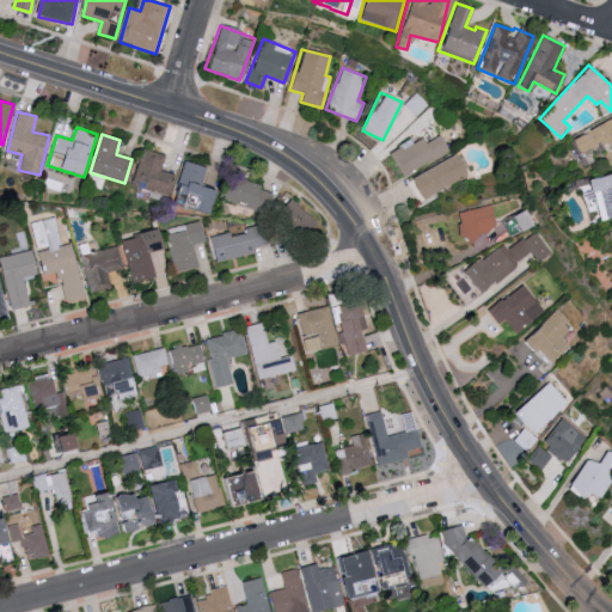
[(448,151),(440,134),(424,142),(421,135),(387,152),(399,176),(448,151)]
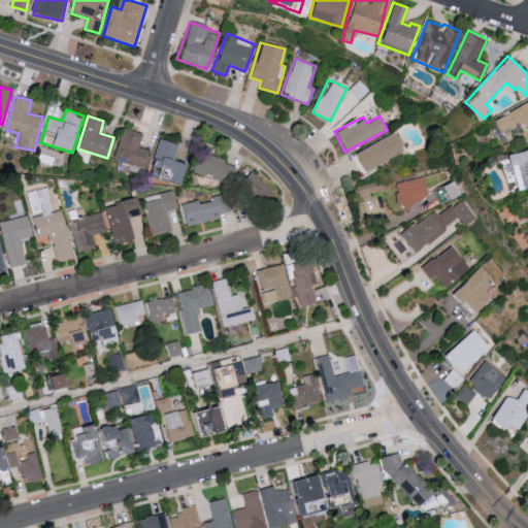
[(143,167),(146,150),(136,146),(139,132),(120,128),(112,160),(143,167)]
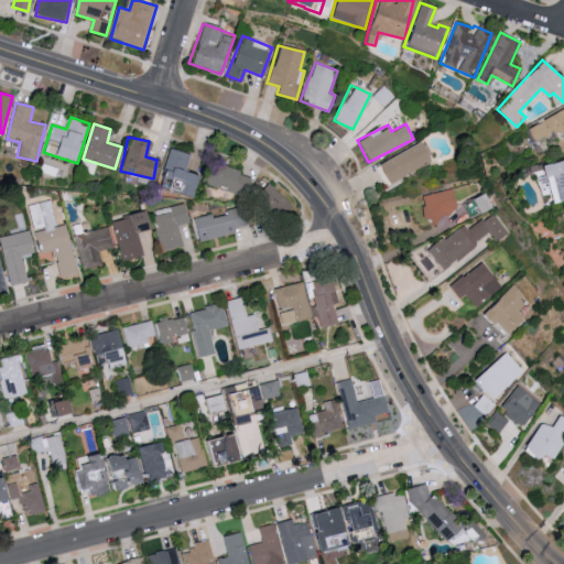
[(431,162),(421,142),(375,163),(384,184),(431,162)]
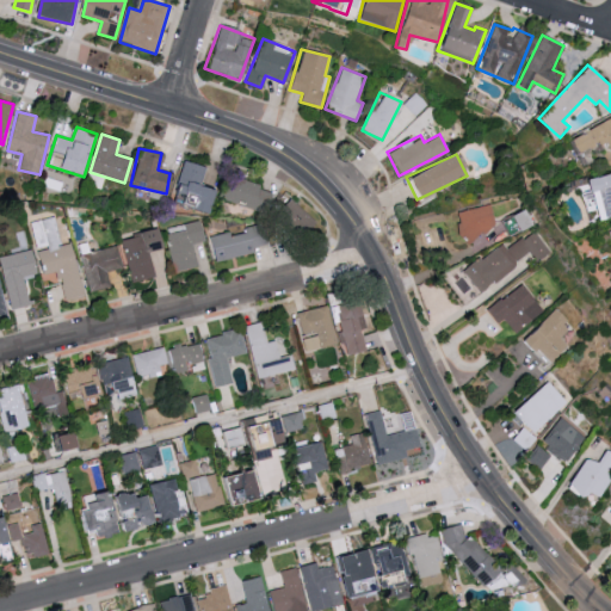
[(204,167),(181,160),(172,189),(190,195),(185,208),(201,213),(208,189),(198,185),(204,167)]
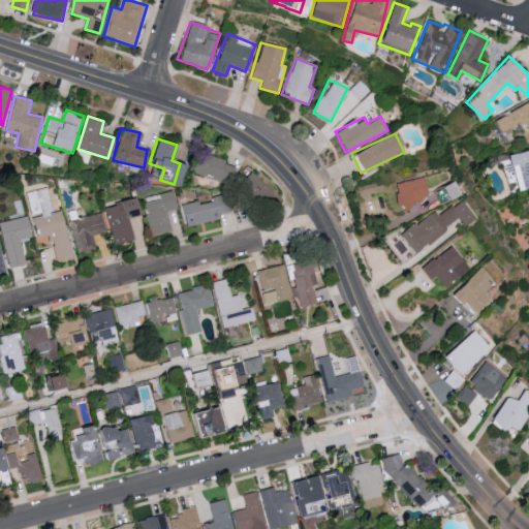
[(228,182),(234,162),(193,151),(188,170),(228,182)]
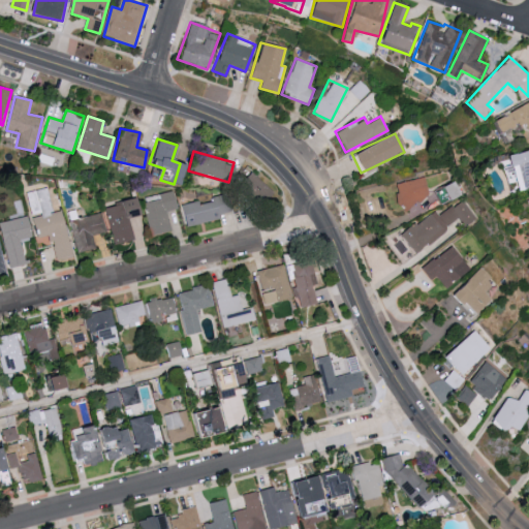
[(259,205),(271,189),(244,170),(232,187),(259,205)]
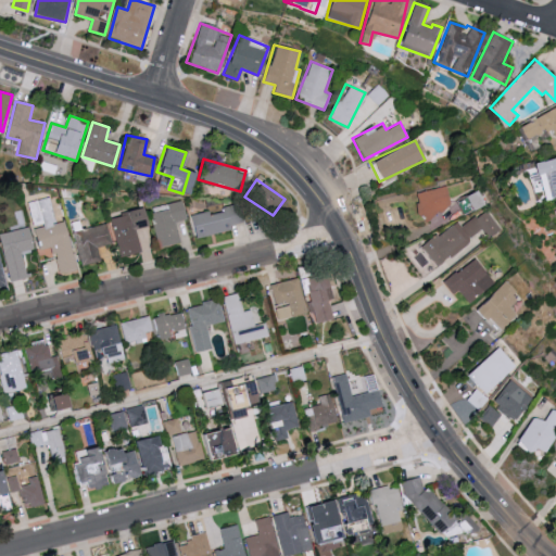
[(413,192),(417,216),(450,210),(444,186),(413,192)]
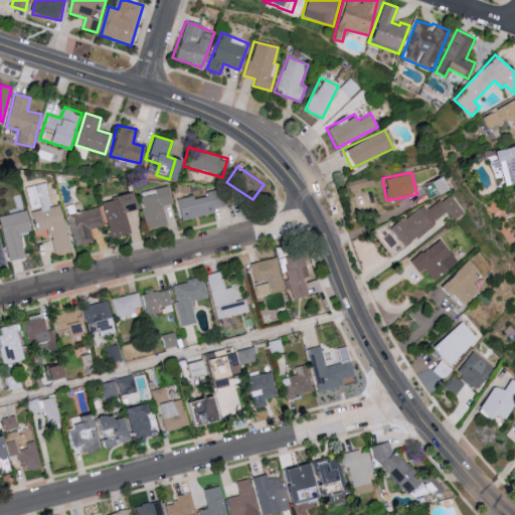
[(428,180),(434,191),(435,190),(436,193),(446,189),(439,175),(428,180)]
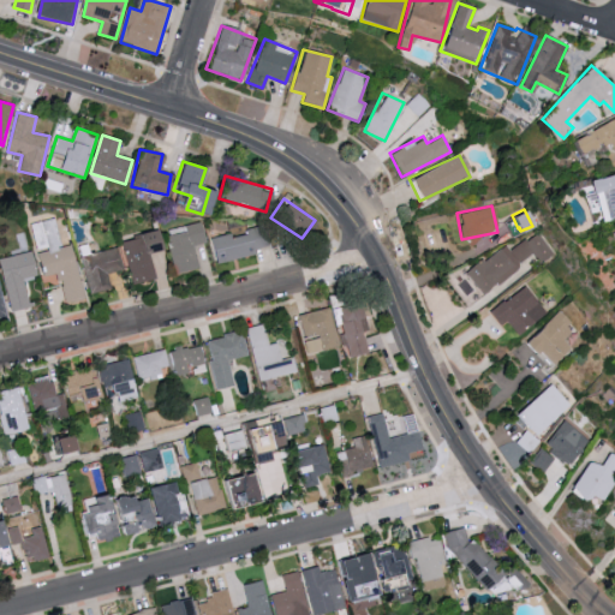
[(174,273),(197,268),(192,245),(203,243),(199,221),(184,225),(185,231),(167,234),(174,273)]
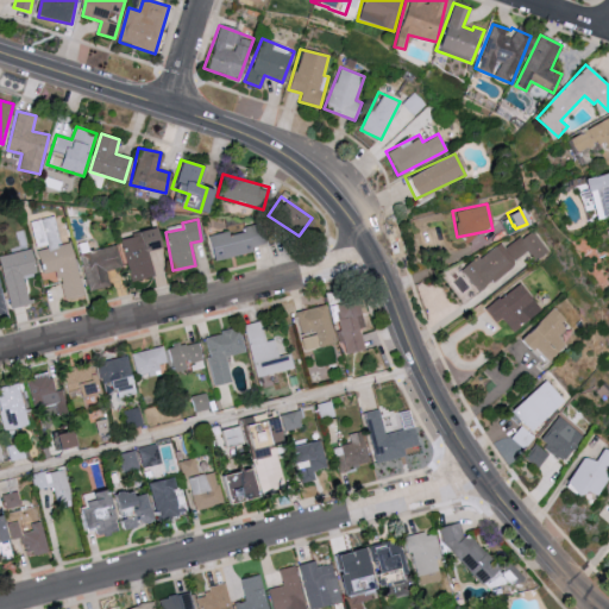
[(206,236),(212,261),(252,251),(251,245),(265,243),(262,225),(227,233),(227,231),(206,236)]
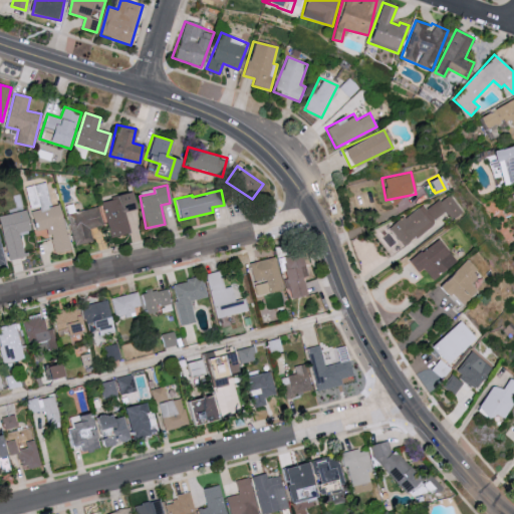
[(99,200),(110,237),(131,231),(124,211),(133,208),(127,192),(99,200)]
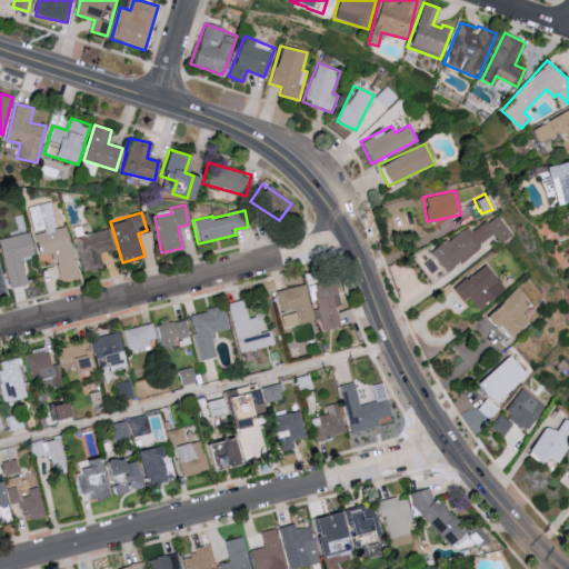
[(442,272),(482,249),(479,243),(493,235),(499,243),(512,235),(499,213),(472,230),(469,226),(429,250),(442,272)]
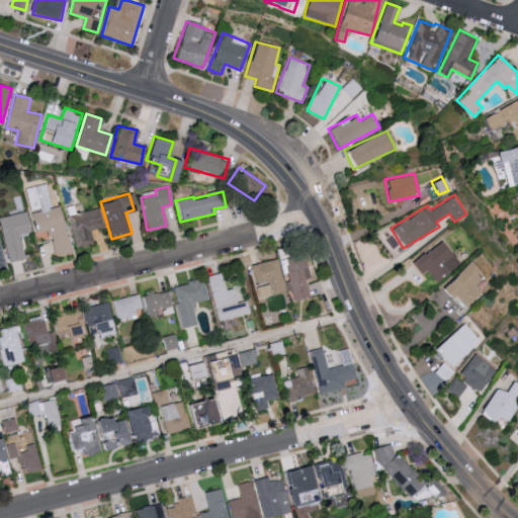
[(55,255),(72,252),(64,207),(33,212),(37,233),(51,231),(55,255)]
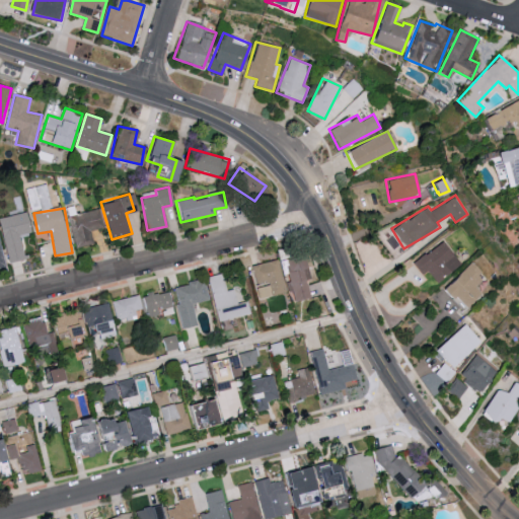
[(70,216),(76,246),(92,243),(89,230),(103,227),(99,210),(70,216)]
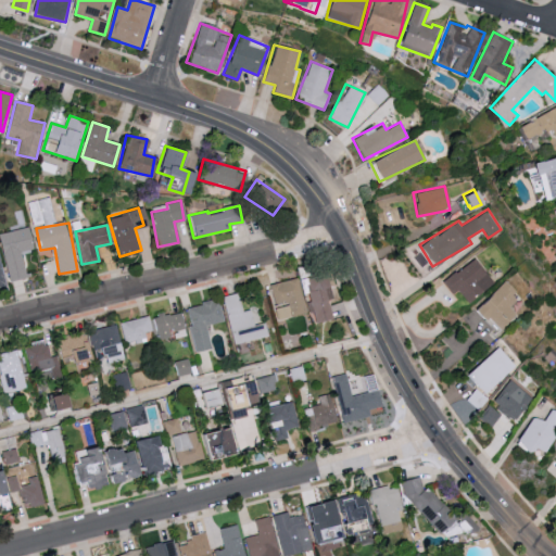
[(9,282),(27,279),(23,251),(35,249),(30,228),(0,232),(9,282)]
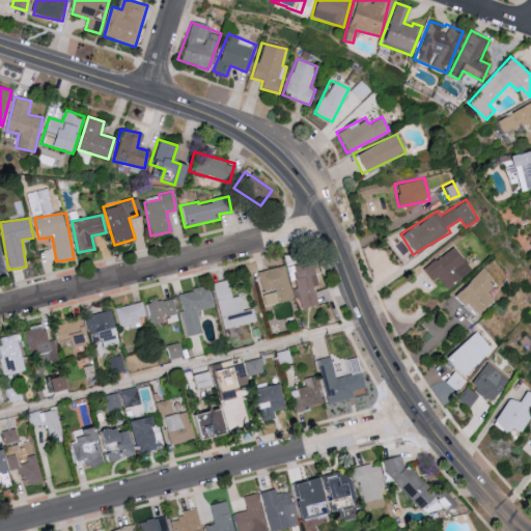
[(431,280),(435,278),(445,290),(470,270),(451,246),(422,270),(431,280)]
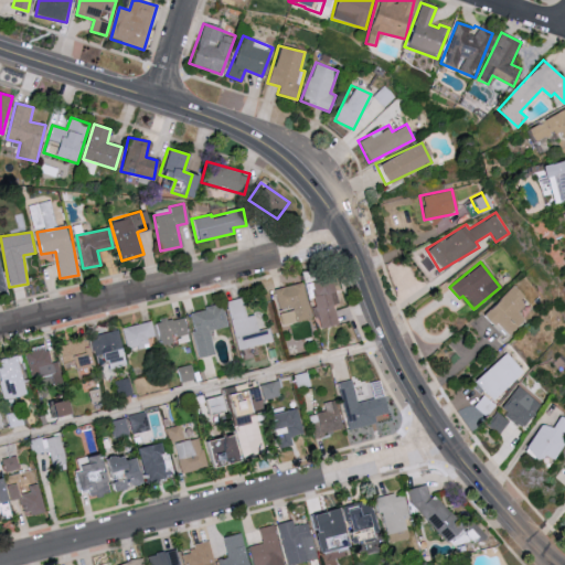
[(320,328),(338,322),(332,305),(338,304),(331,279),(309,285),(320,328)]
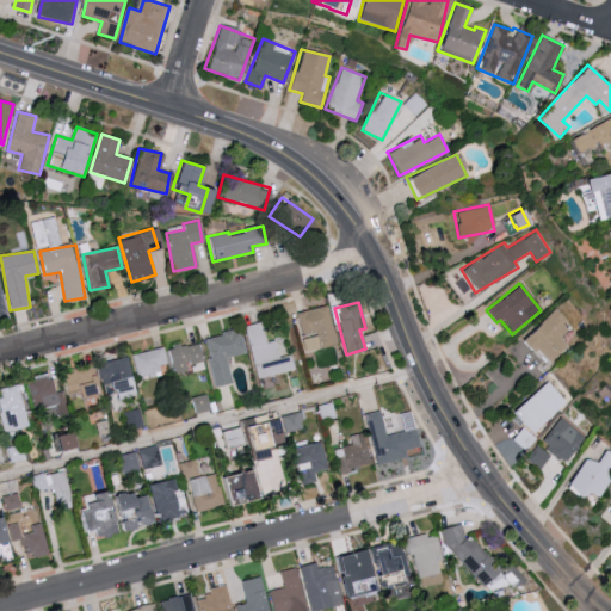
[(304,351),(335,343),(325,304),(295,313),(301,335),(300,335),(304,351)]
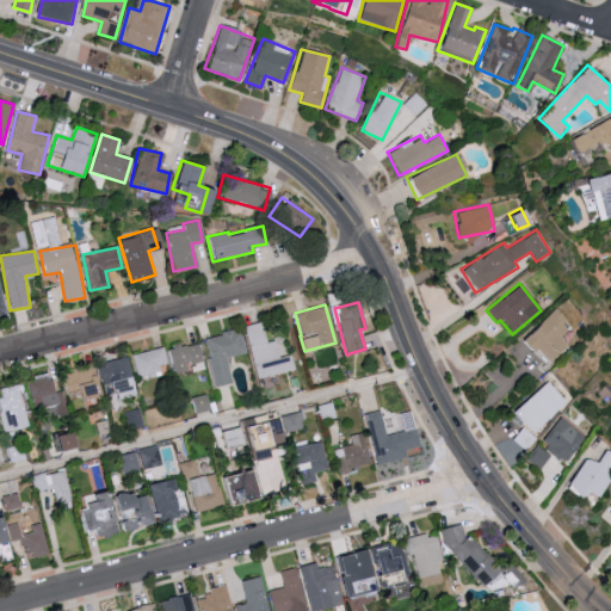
[(572,327),(554,309),(519,341),(530,352),(535,349),(547,360),(566,343),(561,338),(572,327)]
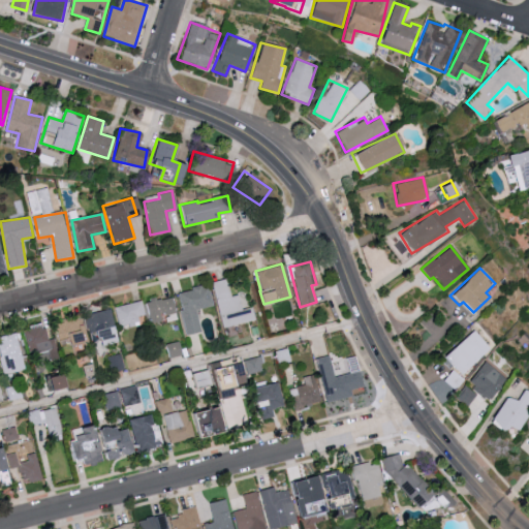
[(210,281),(219,327),(253,319),(250,306),(240,308),(237,293),(228,296),(224,278),(210,281)]
